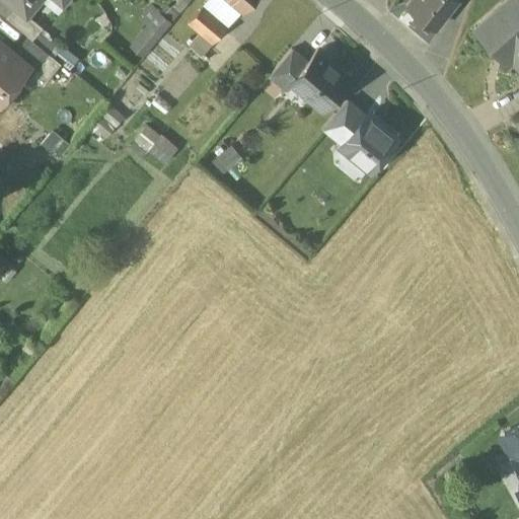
[(7,0),(15,6),(26,15),(27,14),(39,0),(64,0),(65,1),(65,0),(7,0)]
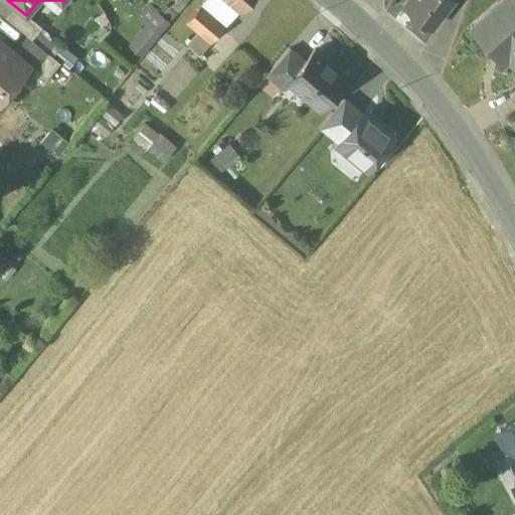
[(239,9),(227,0),(204,0),(200,5),(225,26),(239,9)]
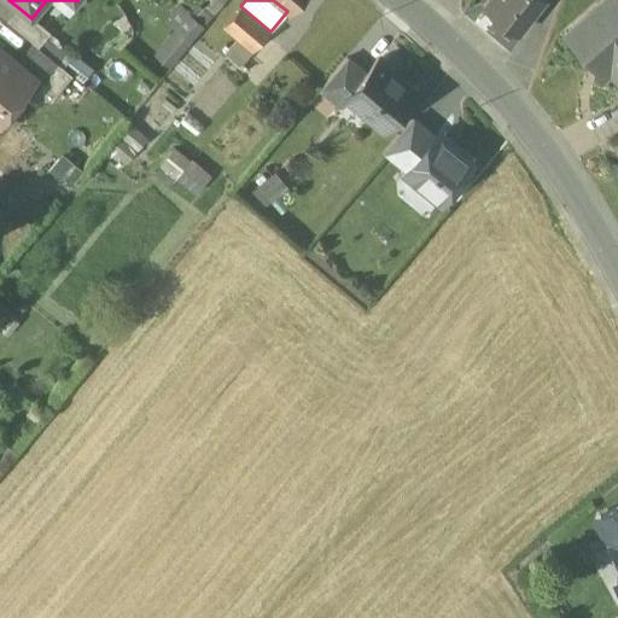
[(273,0),(287,11),(296,0),(273,0)]
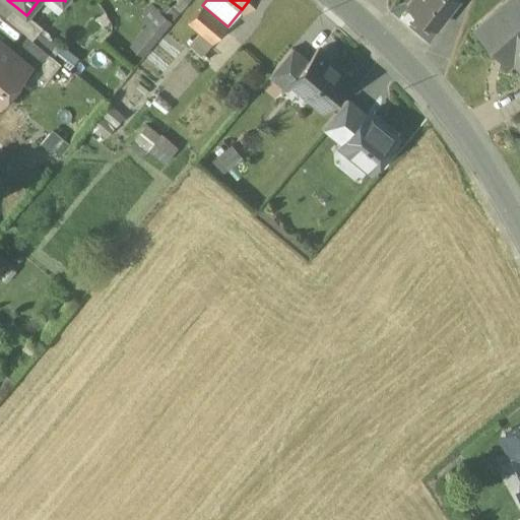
[(412,0),(407,6),(436,28),(457,0),(412,0)]
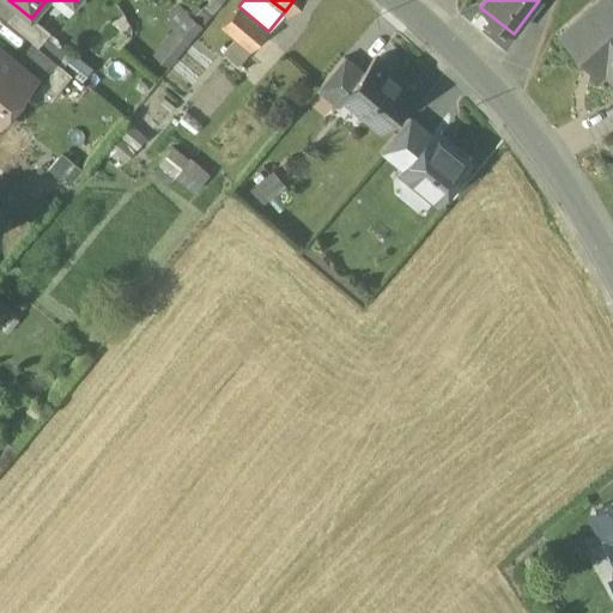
[(612,0),(601,0),(562,37),(580,58),(589,49),(606,68),(604,71),(612,80),(612,0)]
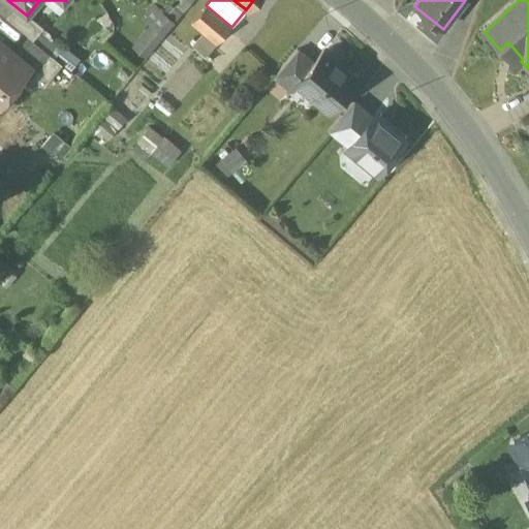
[(231,27),(206,5),(192,22),(217,43),(231,27)]
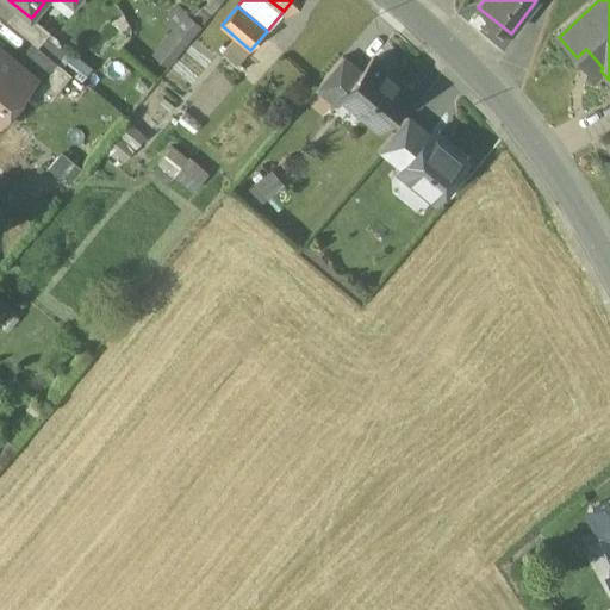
[(50,32),(32,17),(31,18),(18,7),(6,20),(33,44),(37,47),(50,32)]
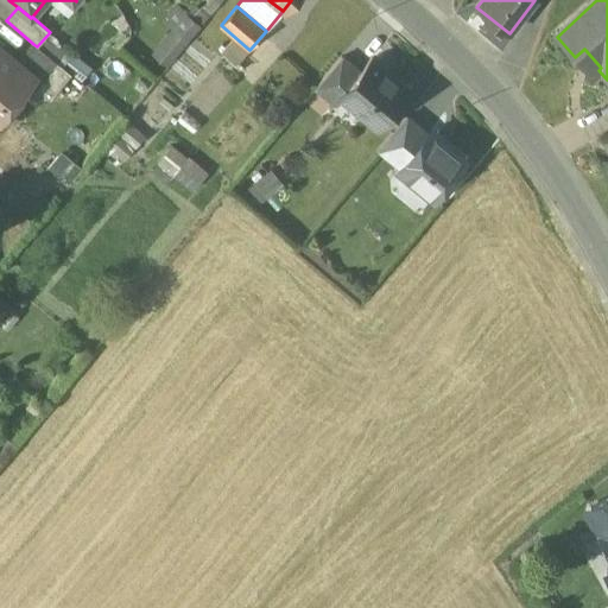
[(176,8),(164,24),(173,31),(160,46),(173,57),(206,18),(192,7),(187,16),(176,8)]
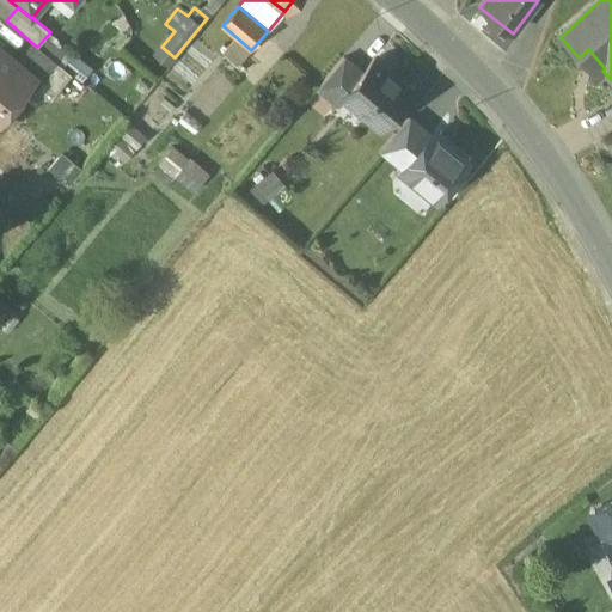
[(37,47),(34,44),(13,67),(29,80),(28,83),(36,90),(57,63),(37,47)]
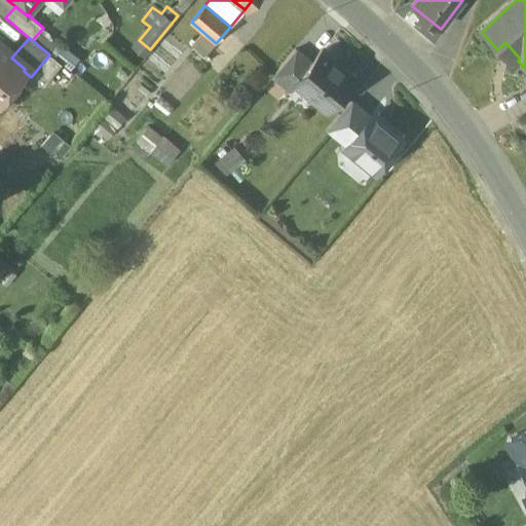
[(0,43),(0,99),(24,71),(25,69),(11,58),(0,48),(0,46),(1,45),(0,43)]
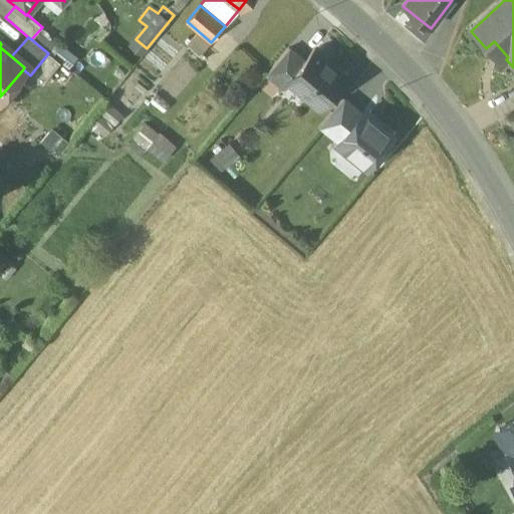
[(288,48),(267,74),(283,88),(288,82),(287,81),(304,61),(288,48)]
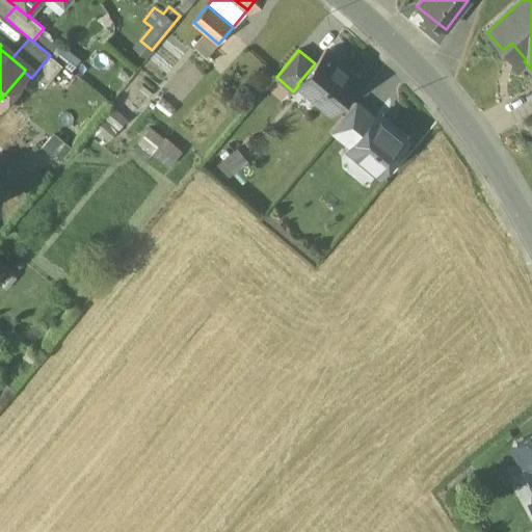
[(315,63),(297,84),(298,85),(330,111),(358,79),(325,51),(315,63)]
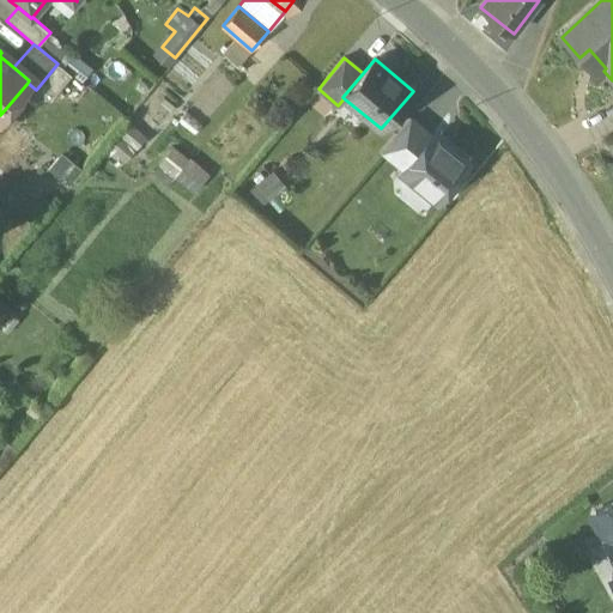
[(410,117),(382,151),(404,169),(431,135),(410,117)]
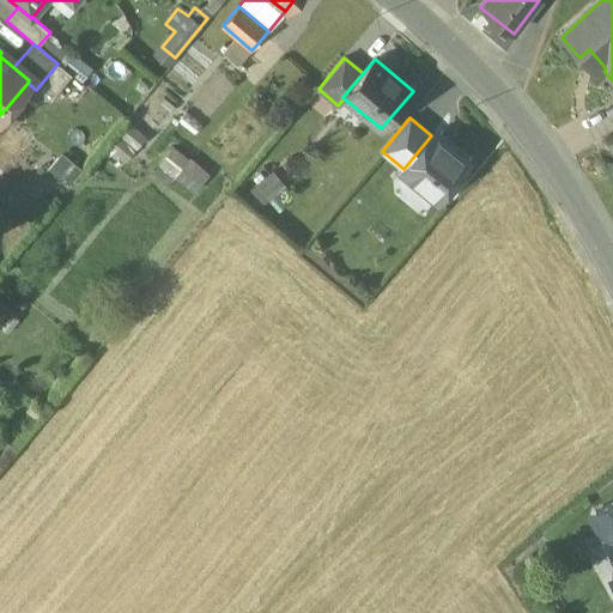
[(469,162),(434,132),(431,135),(404,169),(401,171),(436,201),(469,162)]
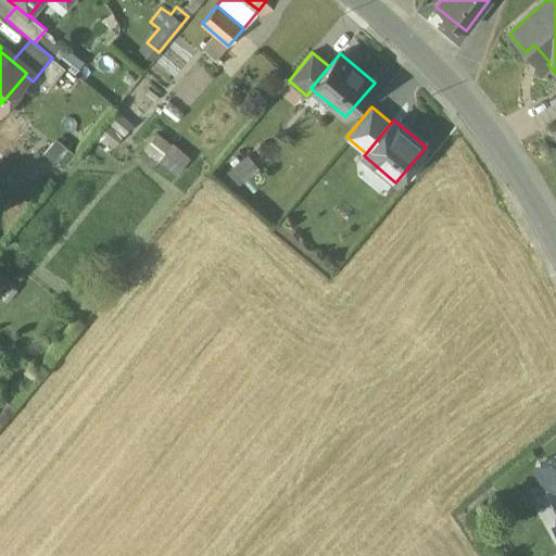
[(152,135),(143,155),(180,172),(189,151),(152,135)]
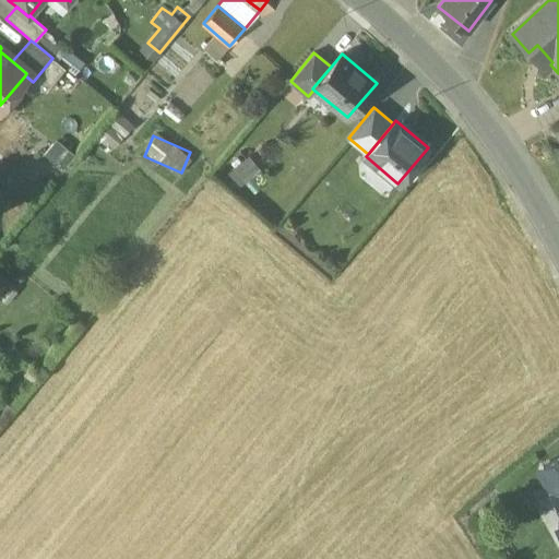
[(260,175),(246,186),(253,197),(269,187),(260,175)]
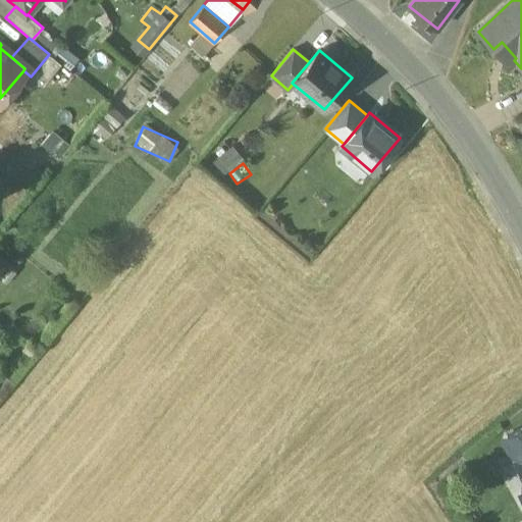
[(521,428),(520,427),(508,434),(505,442),(511,454),(517,455),(517,460),(521,469),(521,489),(520,490),(521,494),(521,428)]
